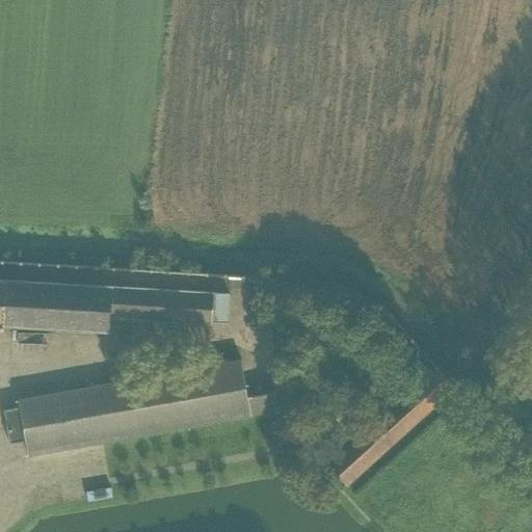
[(0,324),(108,330),(109,317),(210,323),(210,321),(227,322),(229,293),(111,286),(111,285),(0,277),(0,324)]
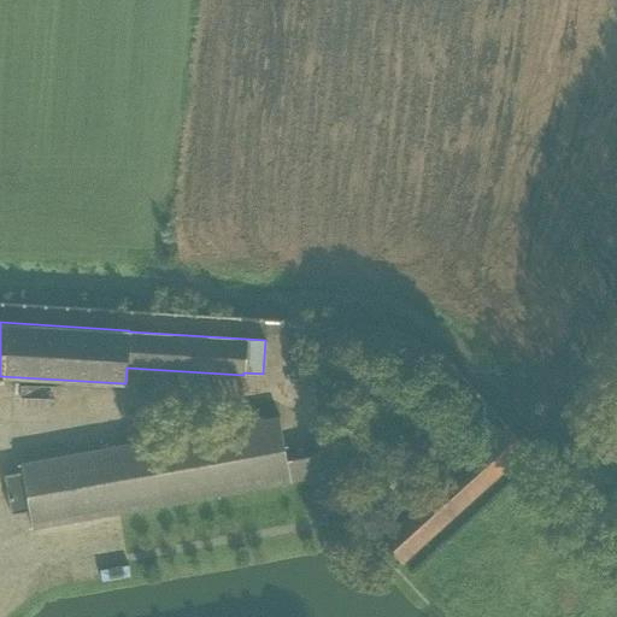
[(278,416),(19,463),(22,472),(4,475),(11,515),(29,511),(31,529),(291,482),(291,483),(339,474),(331,439),(312,456),(287,459),(278,416)]
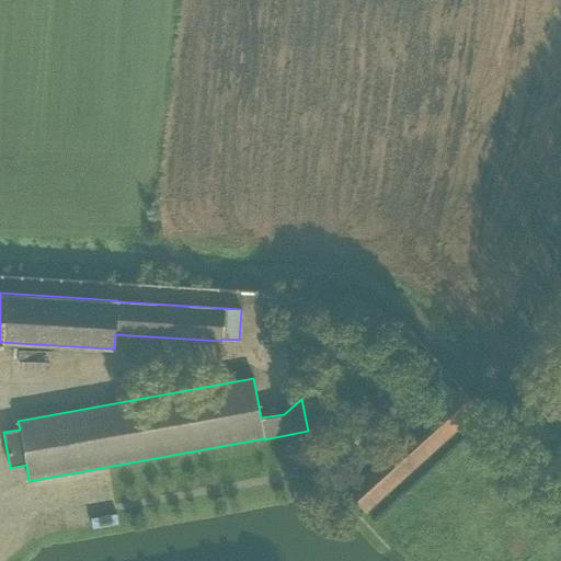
[(458,387),(344,490),(366,513),(479,409),(458,387)]
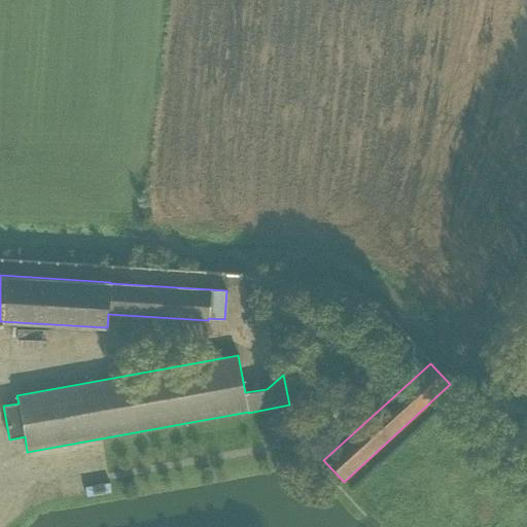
[(73,482),(74,493),(97,489),(96,478),(73,482)]
